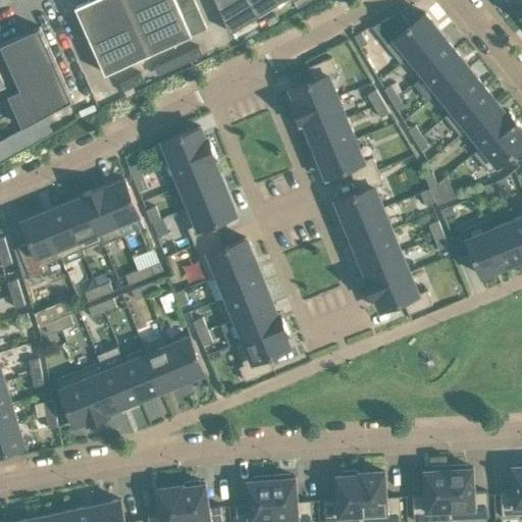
[(198,6),(195,0),(88,0),(75,5),(106,72),(192,34),(207,27),(198,6)]
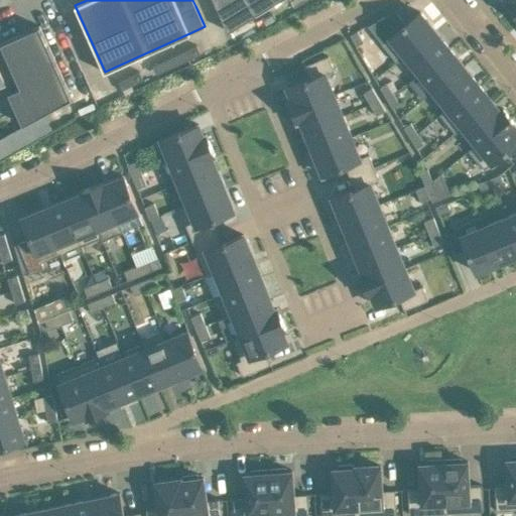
[(214,0),(229,30),(254,15),(279,0),(214,0)]
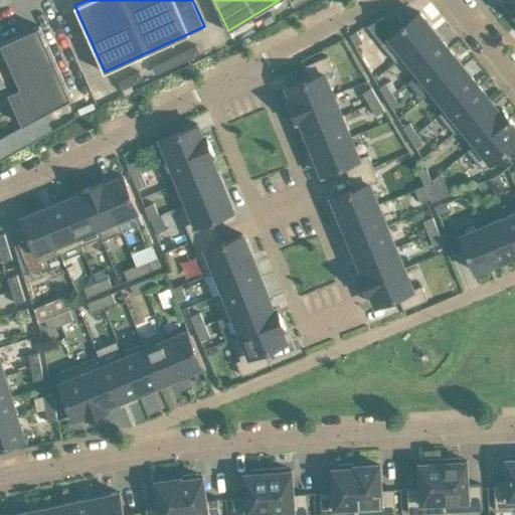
[(514,13),(514,0),(509,0),(506,2),(514,13)]
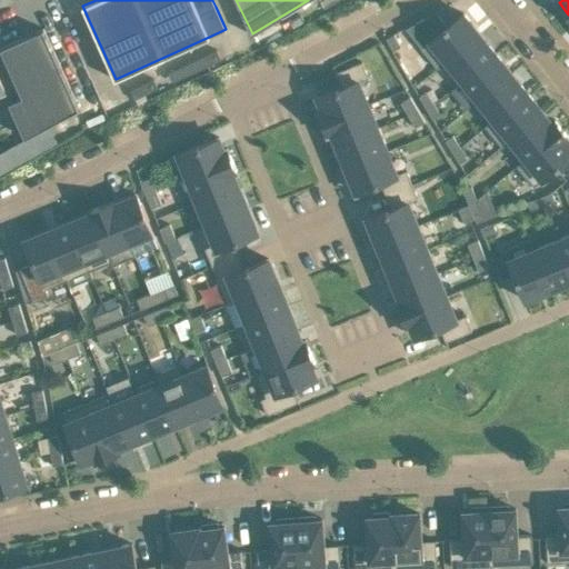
[(436,11),(406,28),(421,47),(438,67),(480,32),(463,12),(448,26),(436,11)]
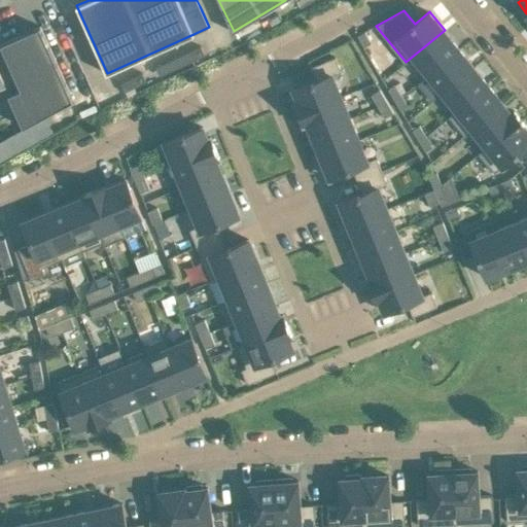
[(23,125),(73,98),(40,26),(1,43),(6,57),(0,59),(0,97),(8,93),(23,125)]
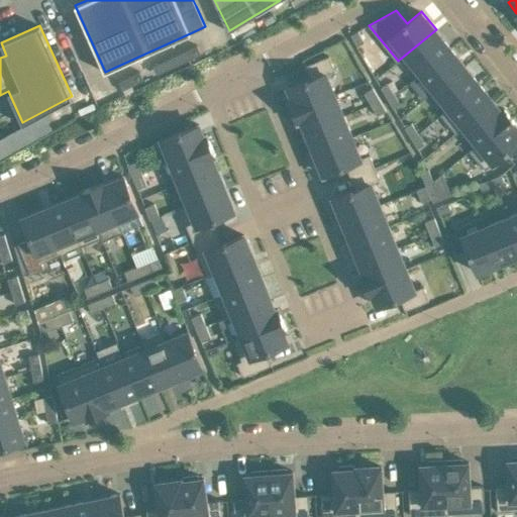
[(416,76),(451,47),(436,29),(398,61),(399,62),(402,59),(416,76)]
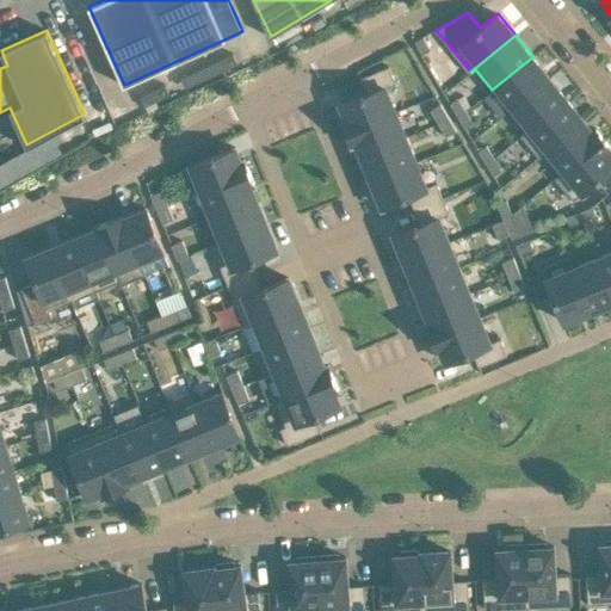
[(431,49),(424,36),(415,41),(423,54),(431,49)]
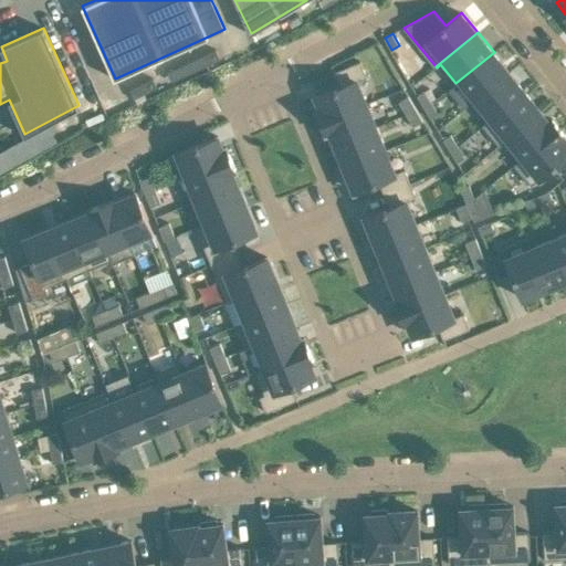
[(475,100),(510,72),(494,52),(456,83),(457,84),(460,81),(475,100)]
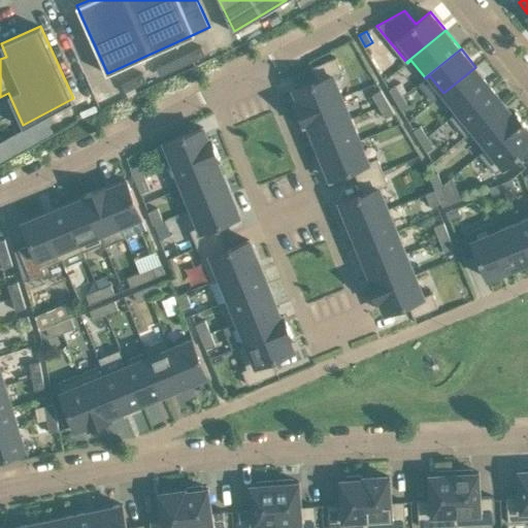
[(318,79),(295,89),(300,101),(297,102),(301,113),(342,97),(333,74),(342,71),(336,57),(311,66),(318,79)]
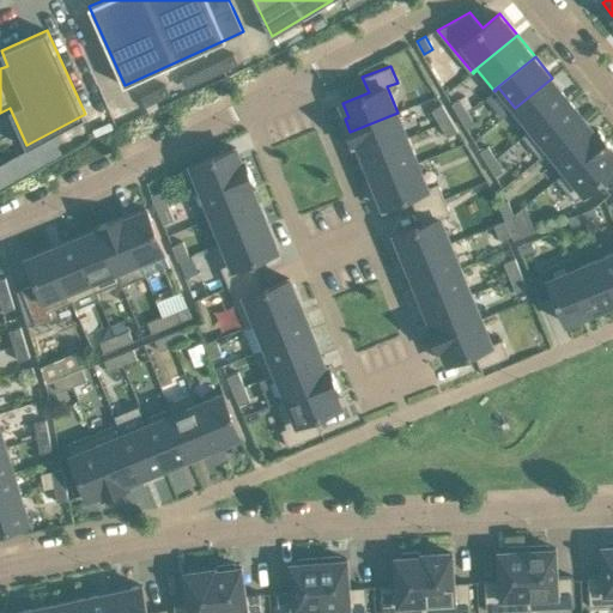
[(523,135),(569,98),(552,78),(515,108),(532,128),(522,135),(523,135)]
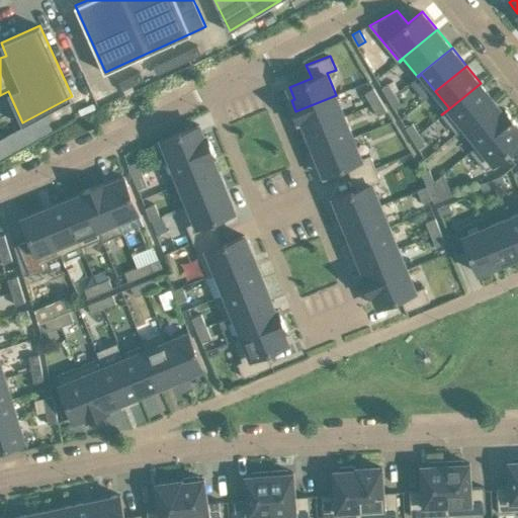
[(381,87),(387,97),(395,93),(389,83),(381,87)]
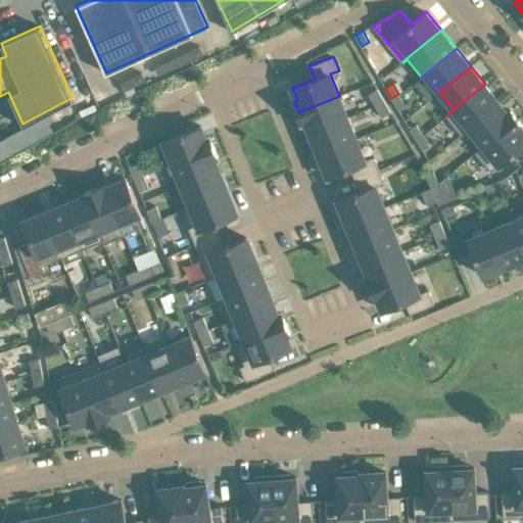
[(461,134),(501,102),(485,84),(446,115),(461,134)]
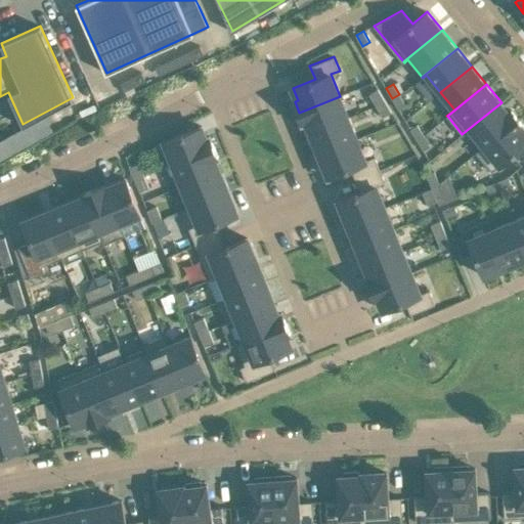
[(377,106),(386,101),(378,89),(369,94),(377,106)]
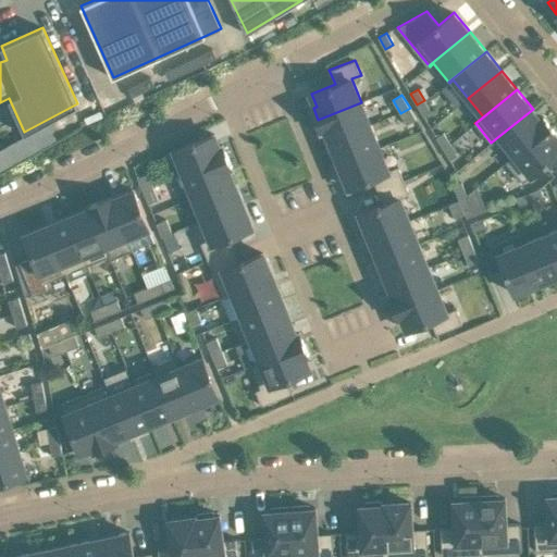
[(432,112),(424,100),(417,104),(424,116),(432,112)]
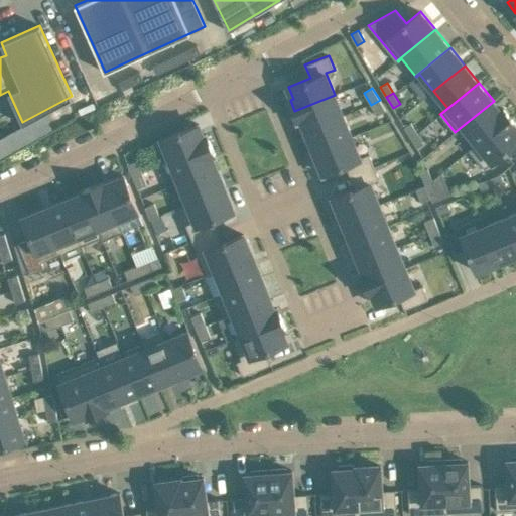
[(343,116),(335,95),(294,111),(298,120),(301,119),(306,131),(343,116)]
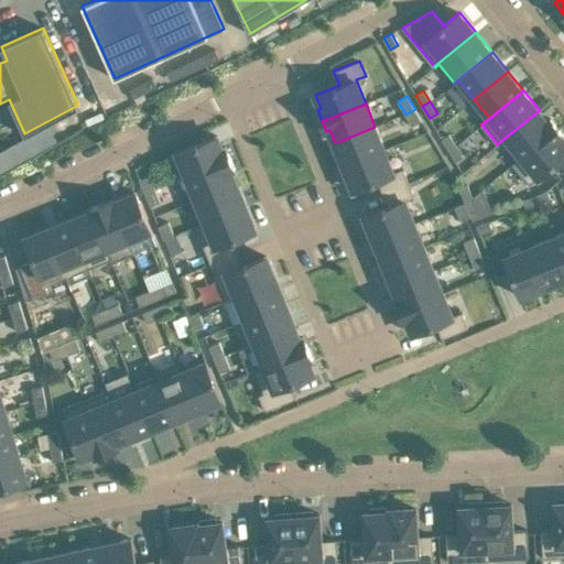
[(422,120),(415,109),(405,115),(412,126),(422,120)]
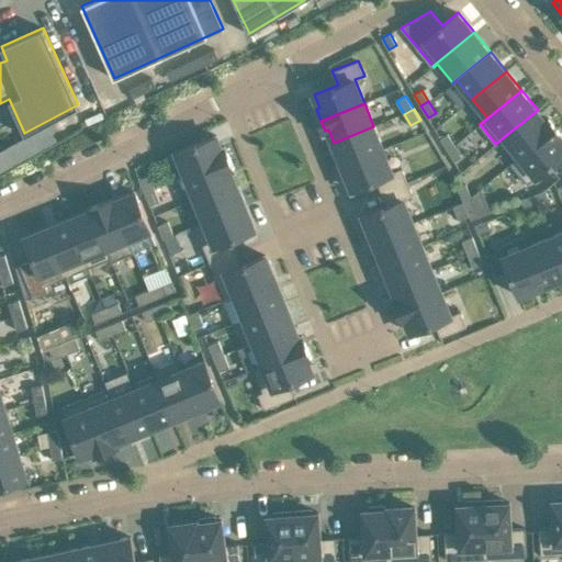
[(512,164),(557,127),(555,126),(554,126),(549,119),(546,121),(538,110),(495,144),(496,145),(501,142),(515,159),(510,163),(512,164)]
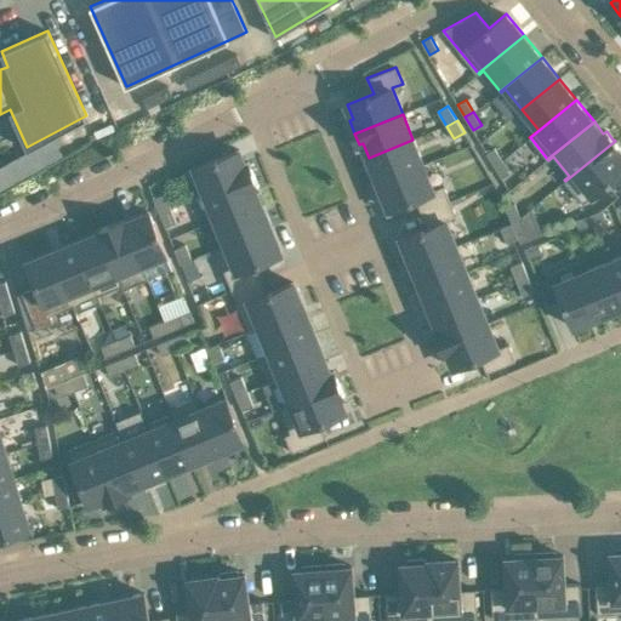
[(423,165),(412,140),(369,158),(380,183),(423,165)]
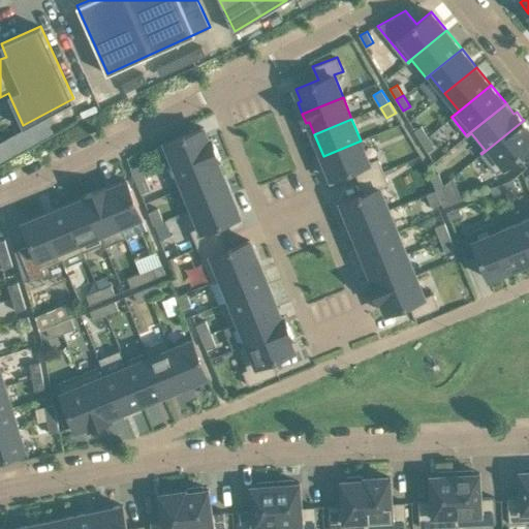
[(528,147),(528,132),(528,130),(528,129),(528,126),(524,121),(525,121),(524,120),(481,154),(497,173),(528,147)]
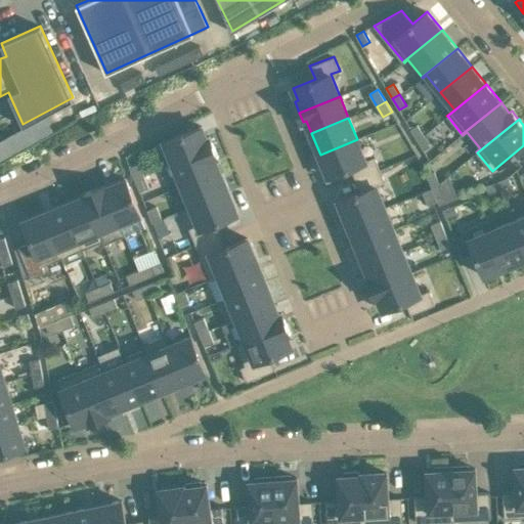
[(410,129),(417,139),(424,135),(418,124),(410,129)]
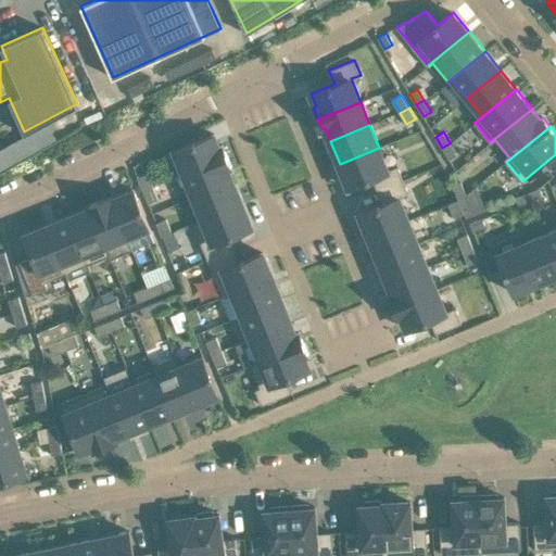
[(219,146),(214,133),(174,149),(185,174),(228,156),(223,144),(219,146)]
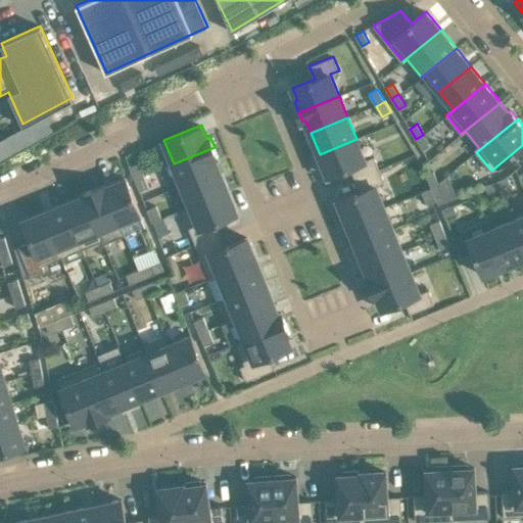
[(429,145),(423,135),(416,139),(422,149),(429,145)]
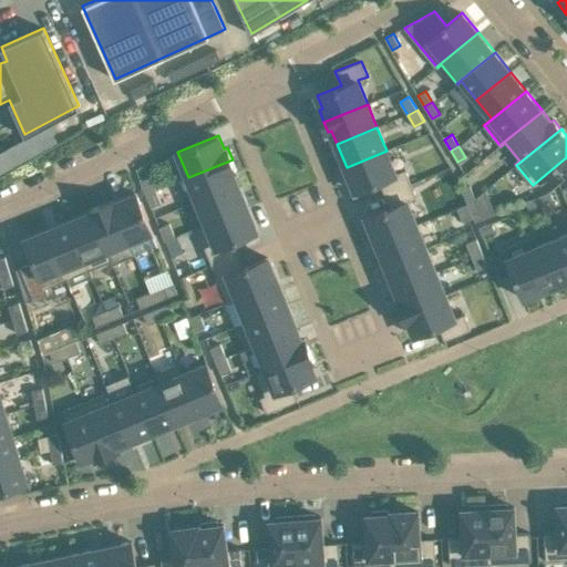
[(3,150),(0,151),(0,168),(11,163),(3,150)]
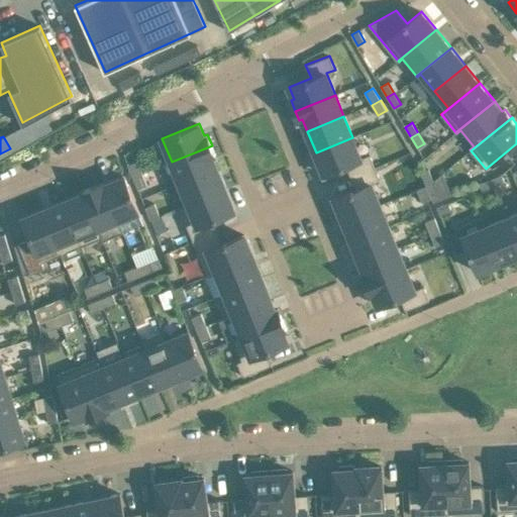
[(360,158),(352,137),(316,152),(324,174),(346,165),(351,178),(375,168),(370,153),(360,158)]
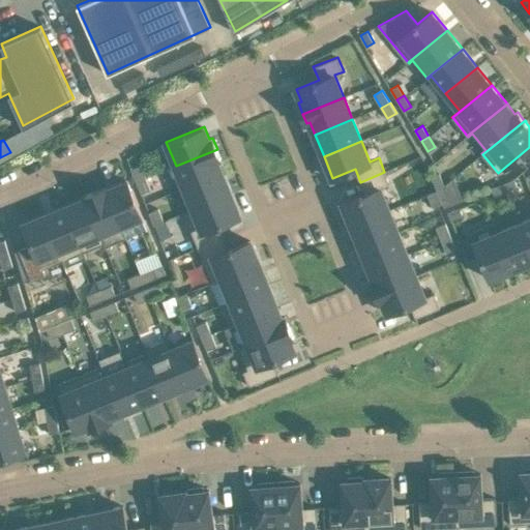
[(221,158),(217,149),(176,166),(184,187),(223,172),(217,159),(221,158)]
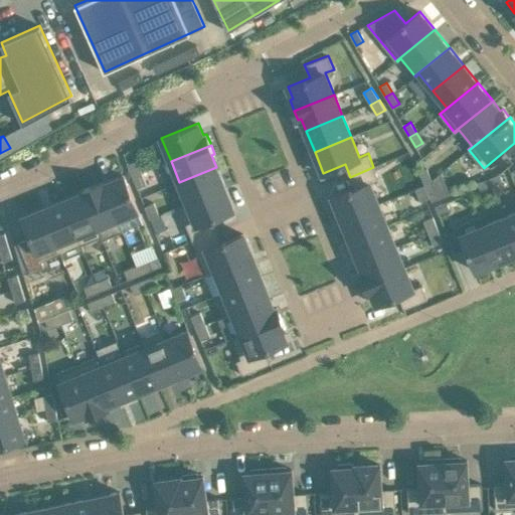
[(128,164),(133,177),(142,173),(137,160),(128,164)]
